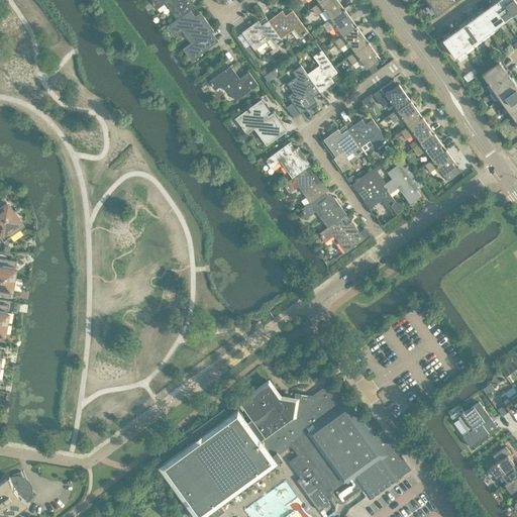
[(151,0),(157,8),(165,2),(177,19),(178,19),(190,10),(191,10),(196,6),(192,0),(151,0)]
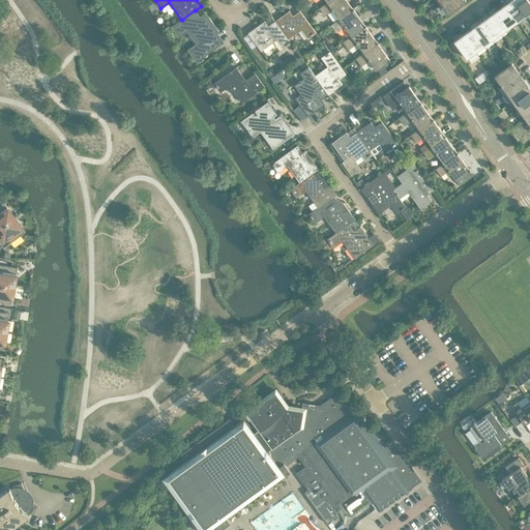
[(346,0),(329,0),(327,2),(319,8),(324,16),(332,9),(340,19),(353,9),(346,0)]
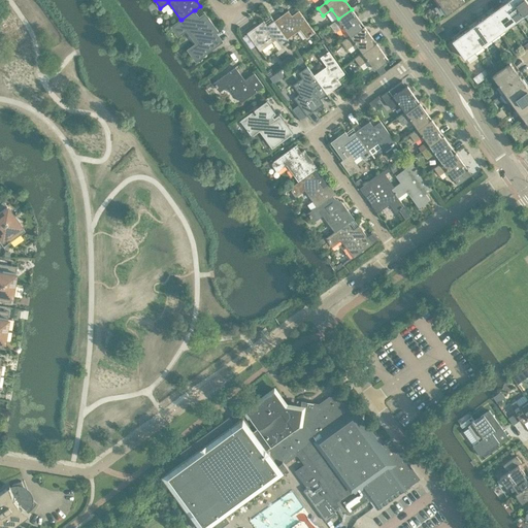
[(443,0),(440,2),(447,11),(462,0),(443,0)]
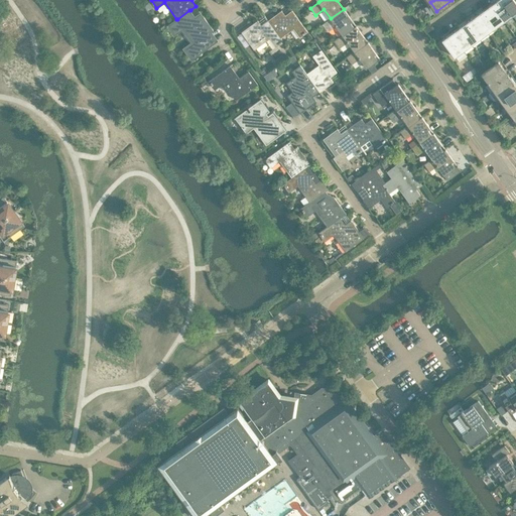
[(512,13),(502,0),(494,0),(491,2),(504,19),(512,13)]
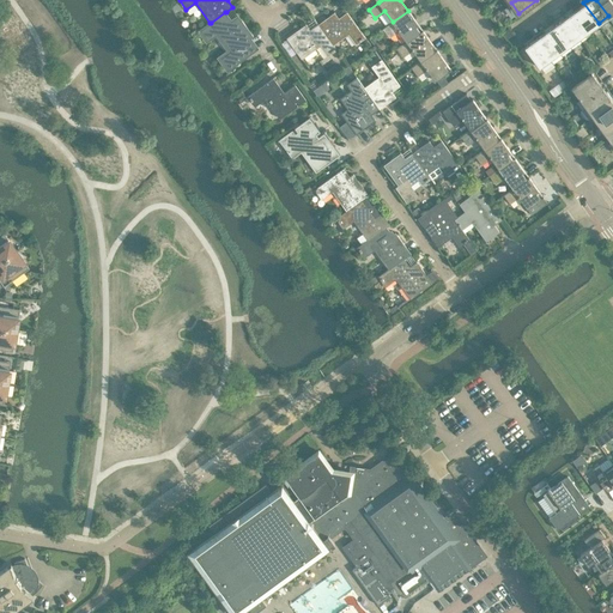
[(612,2),(611,0),(596,0),(608,16),(612,12),(612,2)]
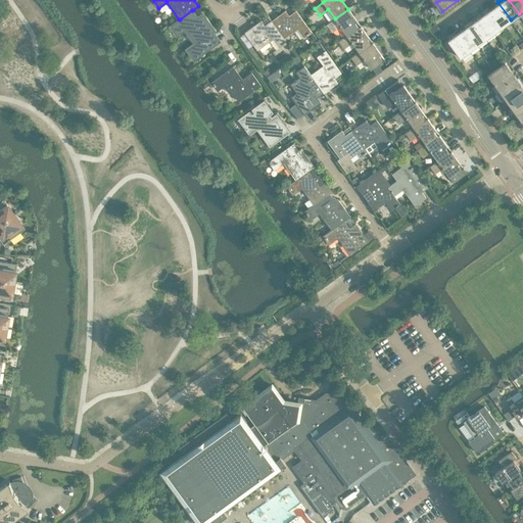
[(497,2),(489,8),(502,26),(511,19),(497,2)]
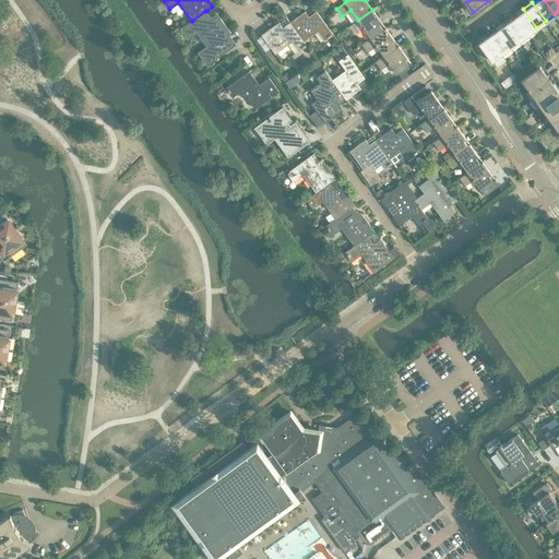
[(523,9),(514,15),(527,34),(536,27),(523,9)]
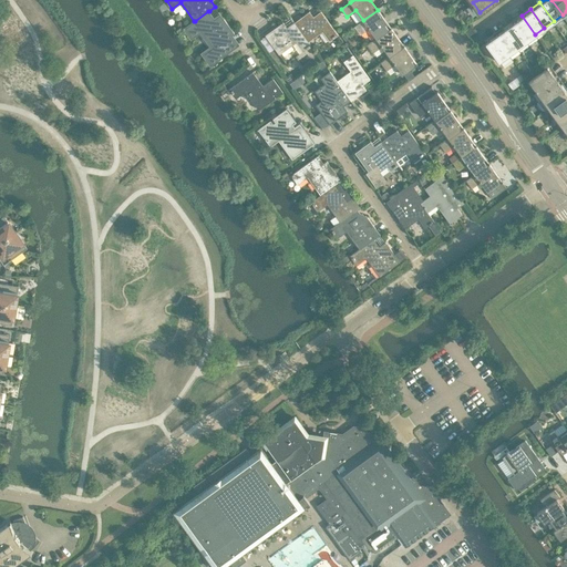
[(375,38),(390,28),(378,10),(363,20),(354,27),(360,34),(369,28),(375,38)]
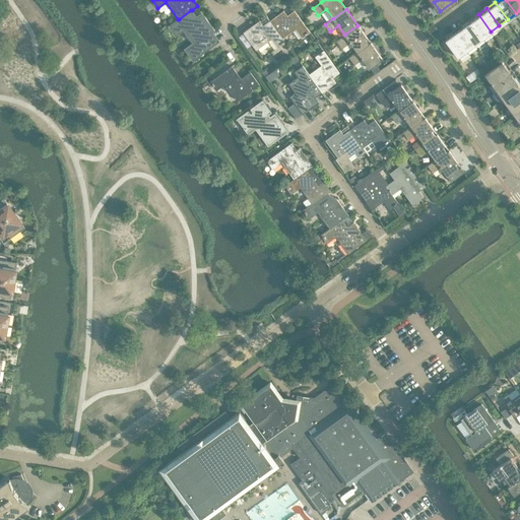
[(202,13),(196,17),(192,10),(191,10),(179,19),(178,19),(170,25),(176,33),(184,26),(196,45),(215,30),(202,13)]
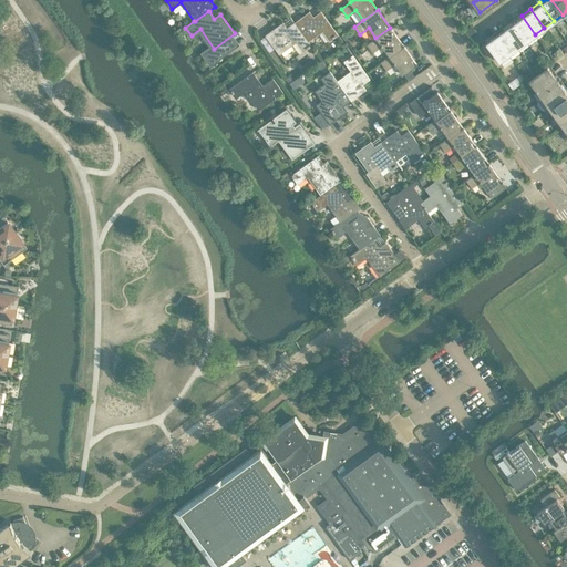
[(322,32),(329,40),(337,34),(320,12),(313,18),(309,12),(294,23),(294,24),(308,42),(322,32)]
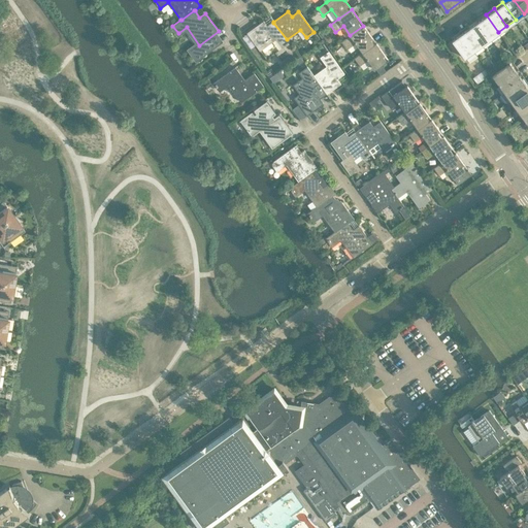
[(490,38),(498,32),(486,14),(477,21),(490,38)]
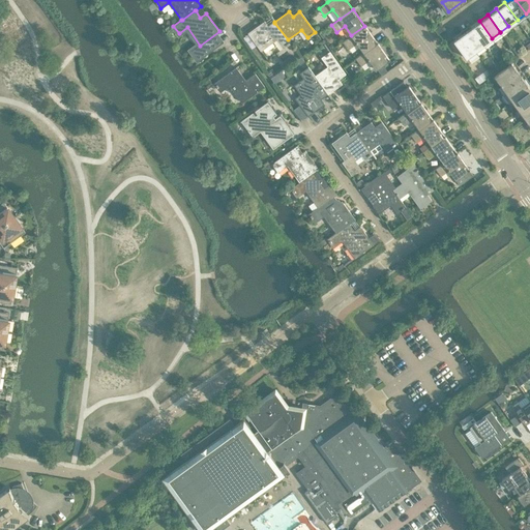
[(483,45),(492,38),(479,21),(471,27),(483,45)]
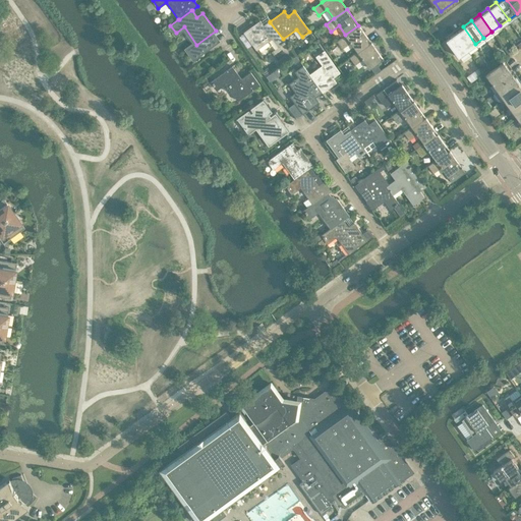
[(278,47),(285,42),(283,39),(270,22),(264,26),(259,21),(243,33),(256,50),(272,39),(278,47)]
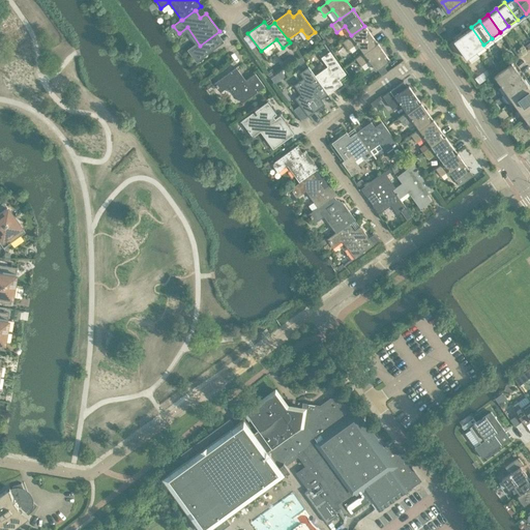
[(363,52),(377,42),(364,26),(351,35),(344,41),(349,49),(357,42),(363,52)]
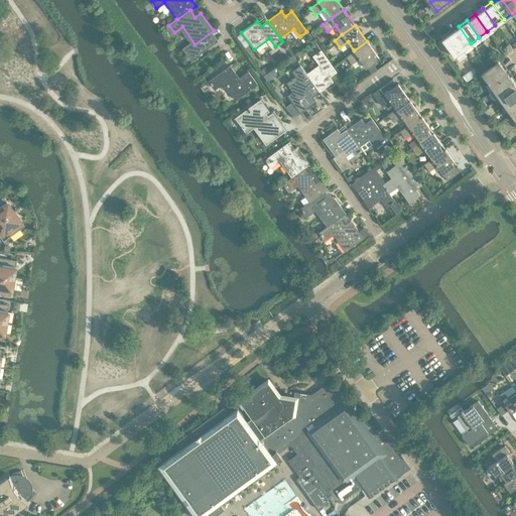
[(463,49),(471,43),(459,26),(450,32),(463,49)]
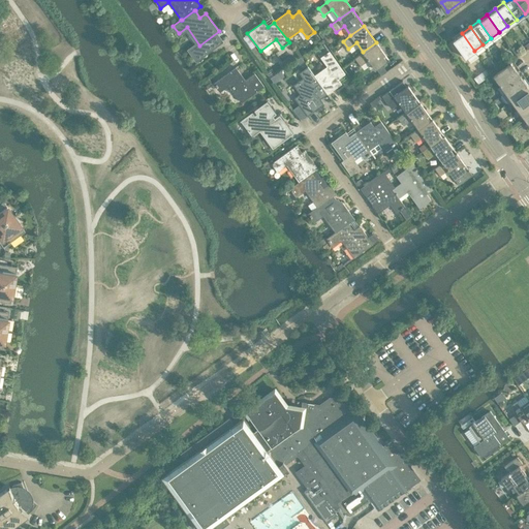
[(466,57),(474,51),(462,33),(453,39),(466,57)]
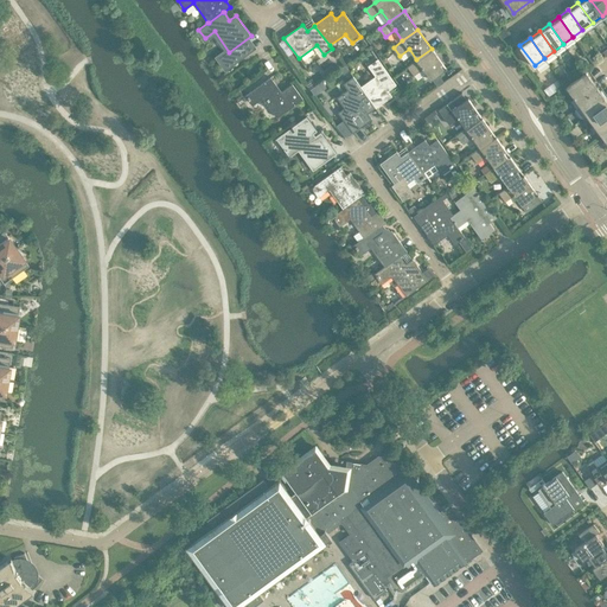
[(416,59),(407,66),(413,75),(422,68),(430,80),(446,68),(432,49),(416,59)]
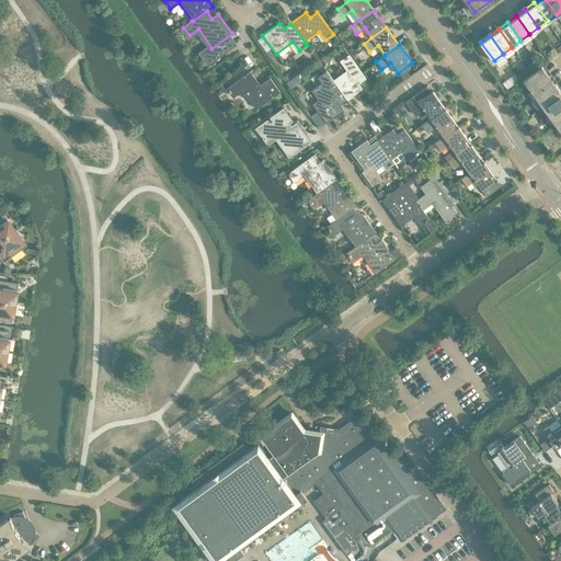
[(558,54),(553,48),(548,53),(551,58),(558,54)]
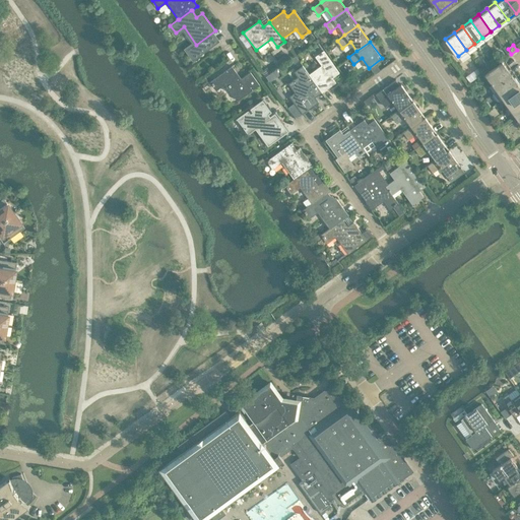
[(322,65),(309,74),(308,75),(321,92),(335,82),(331,77),(338,72),(323,51),(316,57),(322,65)]
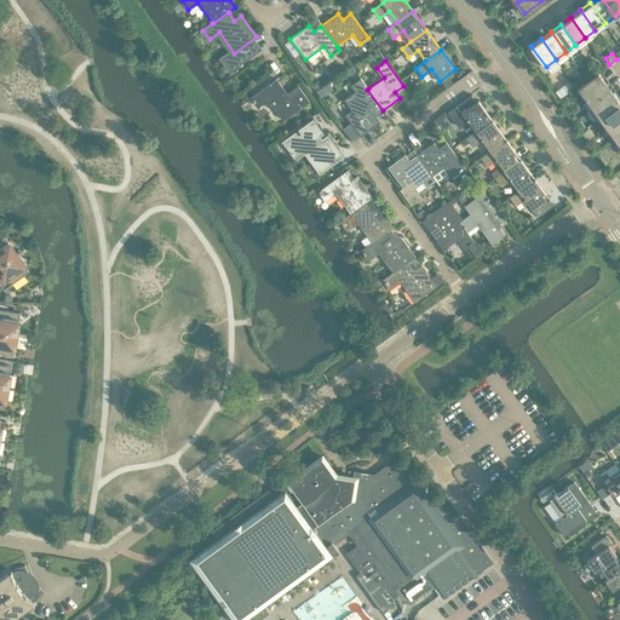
[(356,72),(352,67),(346,70),(351,76),(356,72)]
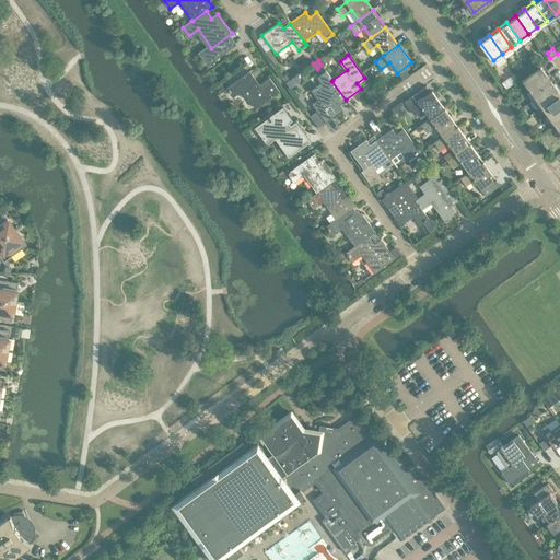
[(526,66),(529,70),(536,66),(533,61),(526,66)]
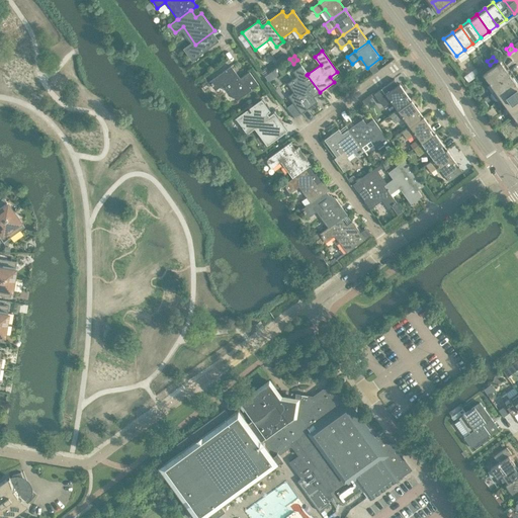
[(500,61),(498,62),(483,73),(489,81),(506,69),(500,61)]
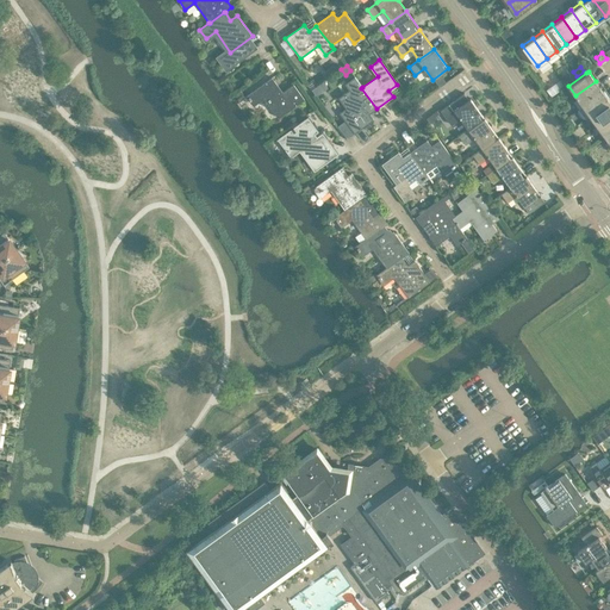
[(446,82),(442,76),(435,80),(440,87),(446,82)]
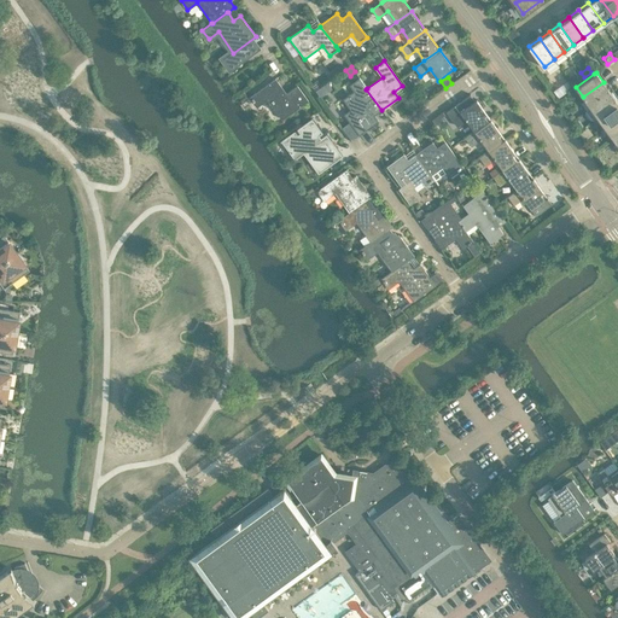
[(268,99),(283,120),(309,100),(298,86),(286,94),(275,79),(251,98),(257,106),(268,99)]
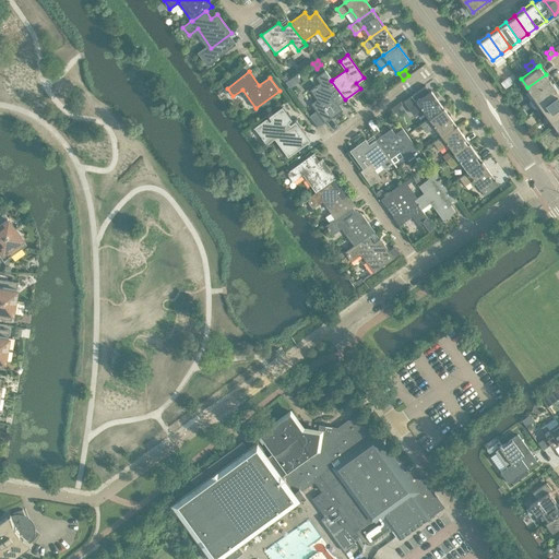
[(339,105),(345,99),(331,81),(332,80),(325,71),(317,78),(320,82),(310,90),(318,98),(311,104),(325,122),(342,110),(339,105)]
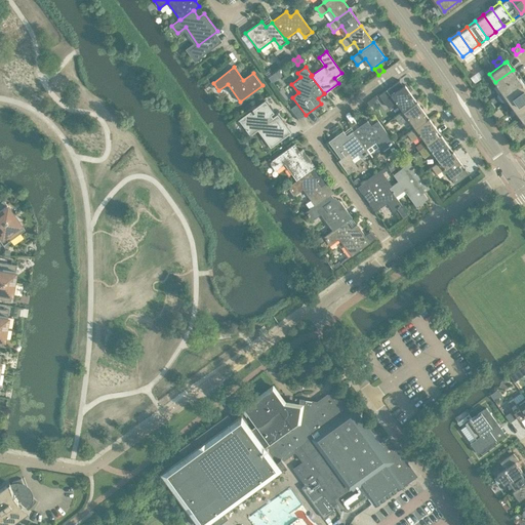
[(278,70),(269,77),(272,82),(282,75),(278,70)]
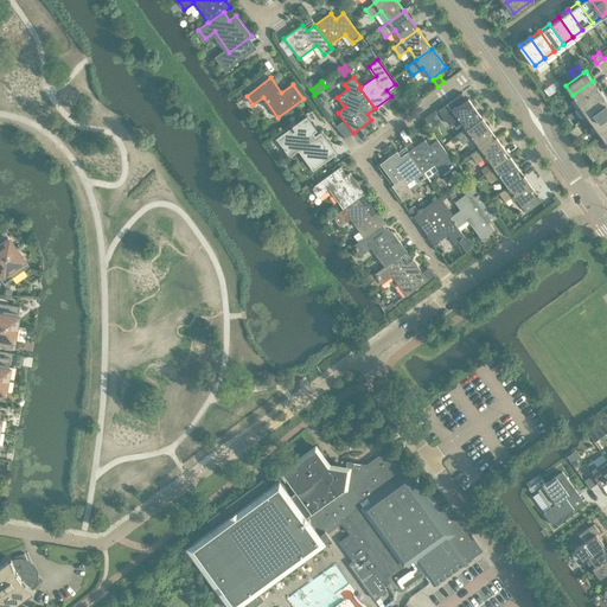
[(600,90),(593,81),(573,95),(580,104),(600,90)]
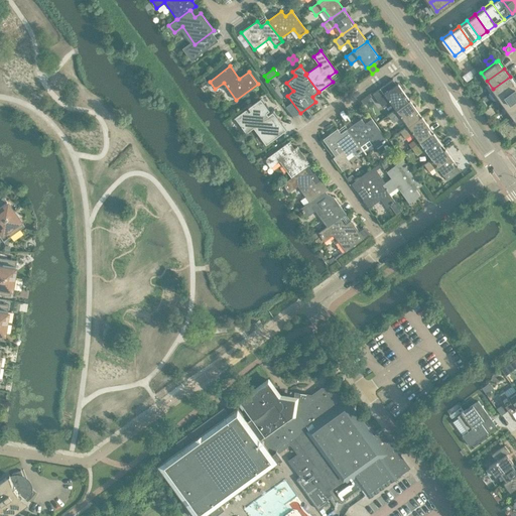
[(472,78),(468,73),(463,77),(466,82),(472,78)]
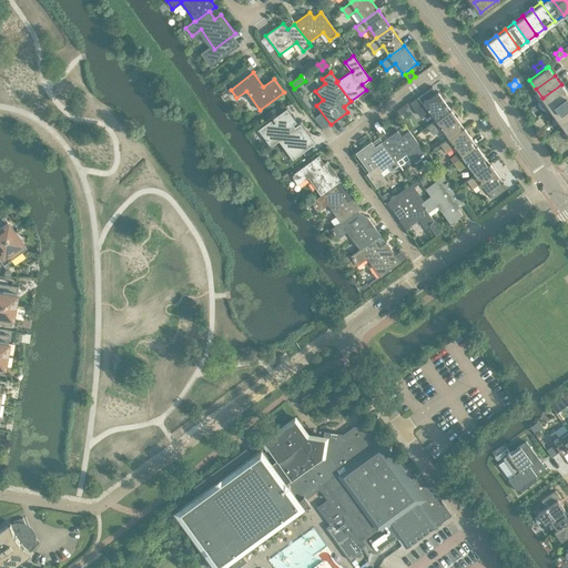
[(227,90),(226,88),(226,87),(224,83),(219,87),(221,91),(223,94),(227,90)]
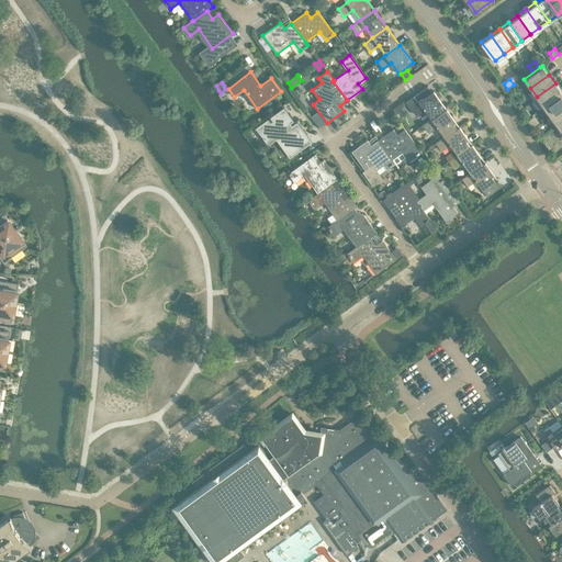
[(537,97),(543,105),(561,92),(555,83),(537,97)]
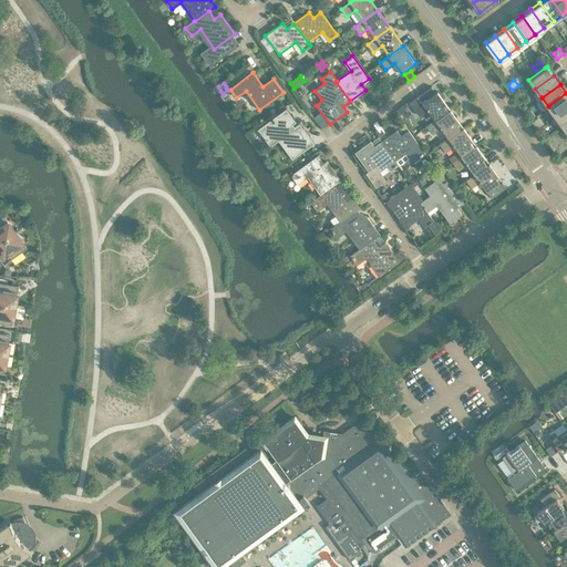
[(435,121),(451,110),(437,92),(414,109),(420,115),(428,110),(435,121)]
